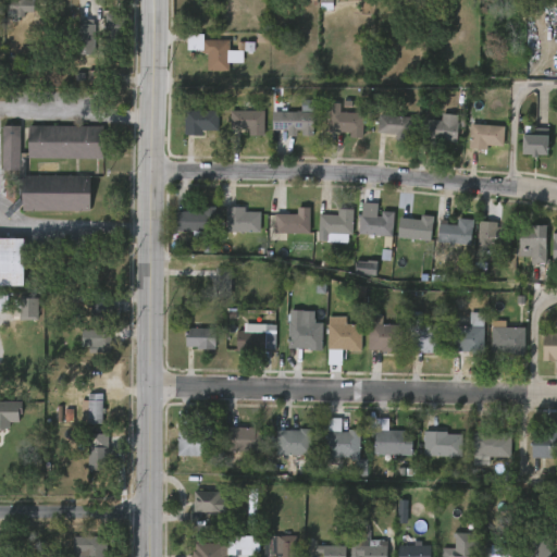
[(35,0),(35,12),(24,12),(24,16),(9,15),(9,0),(35,0)]
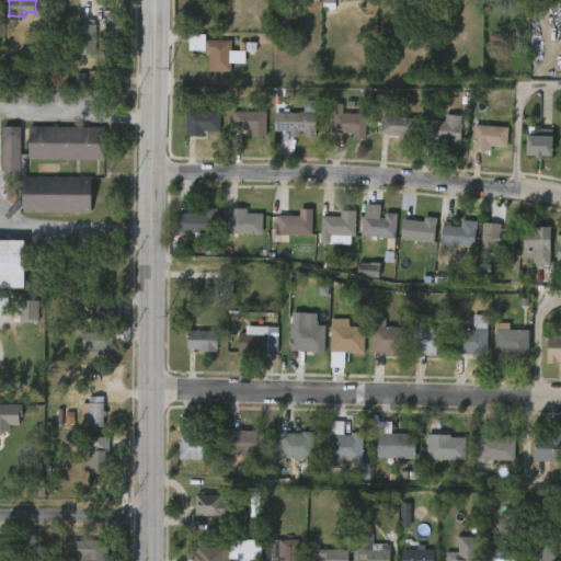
[(335,3),(335,0),(323,0),(324,9),(325,9),(325,3),(335,3)]
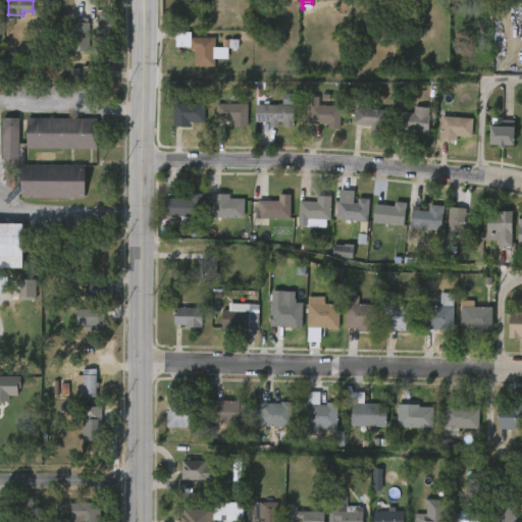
[(113,12),(113,14),(123,14),(122,34),(112,34),(112,48),(99,48),(100,11),(113,12)]
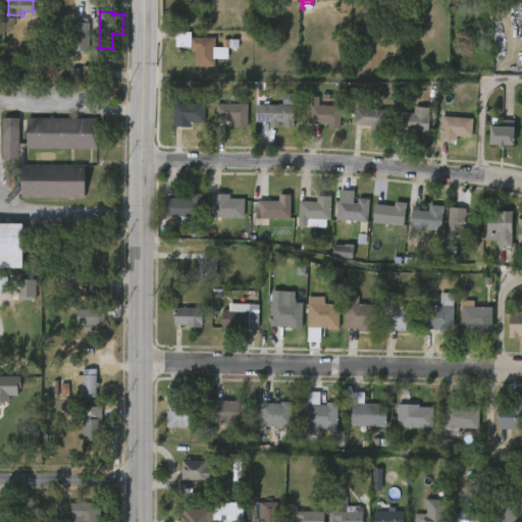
[(81,23),(81,25),(89,25),(89,52),(71,52),(71,23),(81,23)]
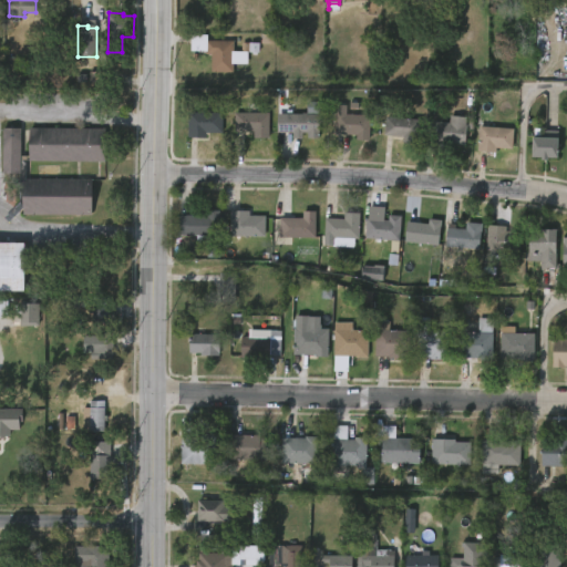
[(235,49),(235,72),(213,72),(213,54),(206,54),(207,40),(235,40),(235,49)]
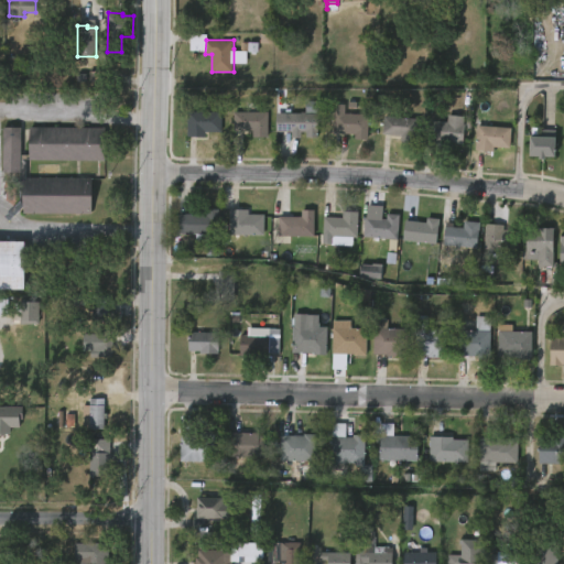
[(223,111),(221,131),(206,131),(206,136),(187,136),(188,111),(223,111)]
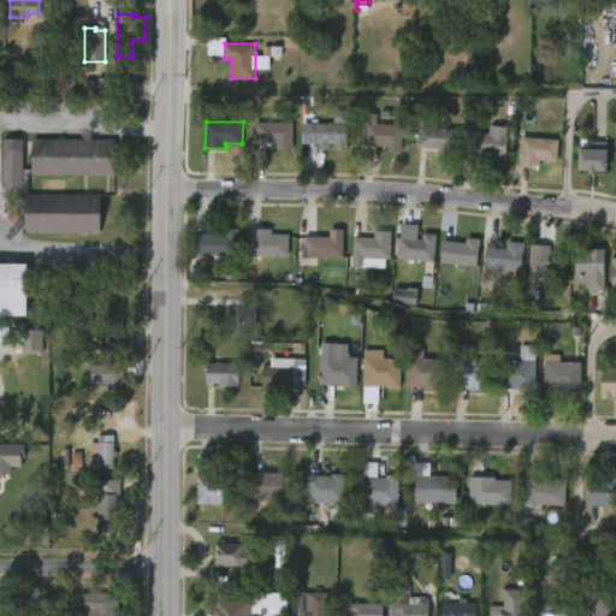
[(291,123),(291,150),(274,149),(274,142),(254,142),(254,122),(291,123)]
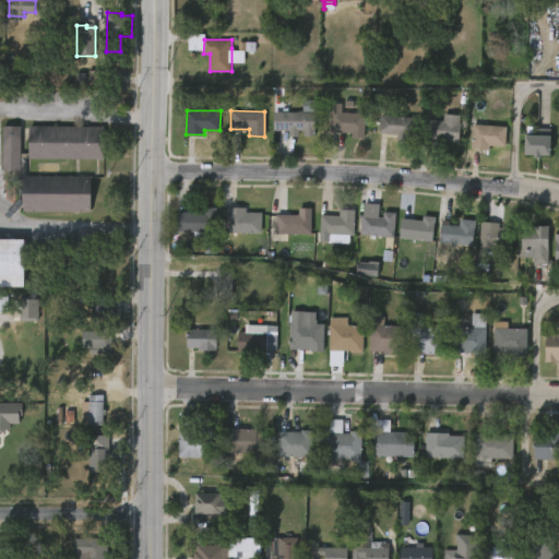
[(313,114),(312,137),(301,137),(301,132),(280,131),(280,113),(313,114)]
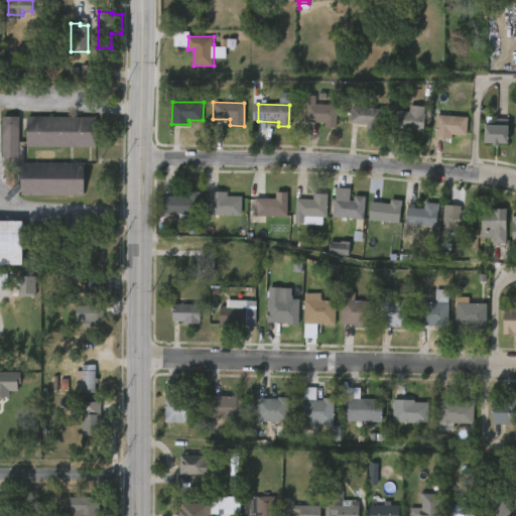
[(337,106),(336,128),(324,127),(324,123),(303,122),(304,104),(337,106)]
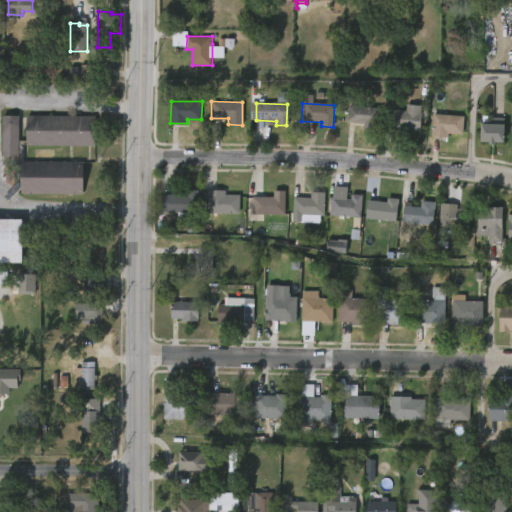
[(381,108),(379,131),(365,129),(366,123),(347,121),(349,105),(381,108)]
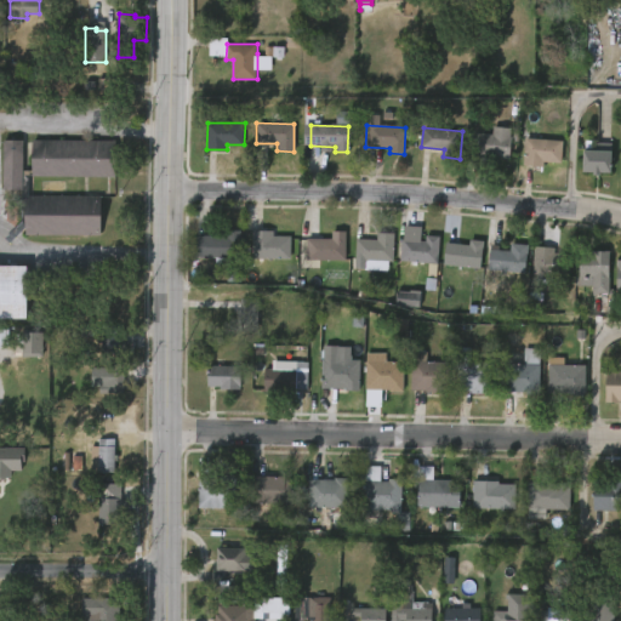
[(518,132),(517,144),(510,143),(508,159),(469,155),(472,134),(490,135),(490,127),(510,129),(510,132),(518,132)]
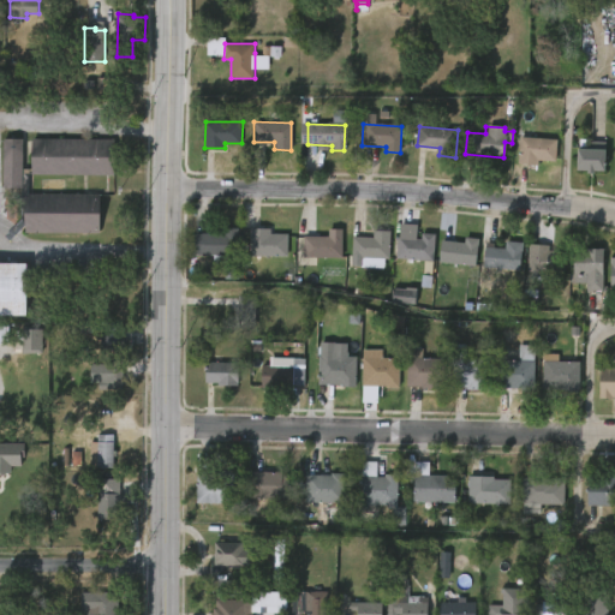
[(539,130),(539,138),(556,139),(555,161),(537,160),(537,165),(517,163),(518,136),(524,136),(525,129),(539,130)]
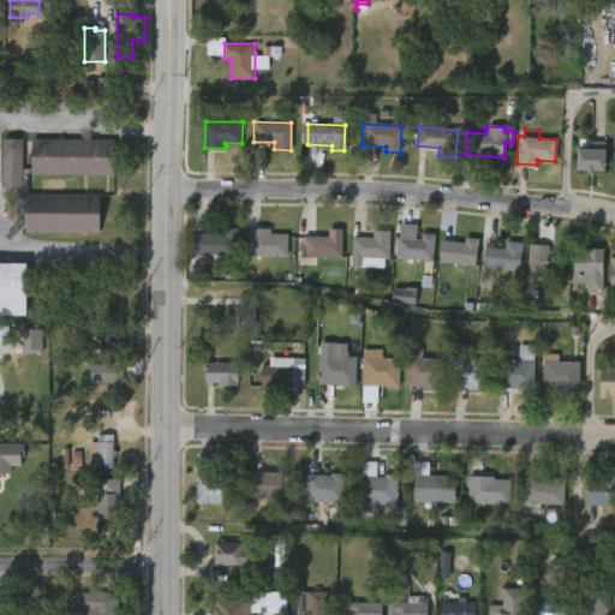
[(23,187),(4,187),(4,138),(23,138),(23,187)]
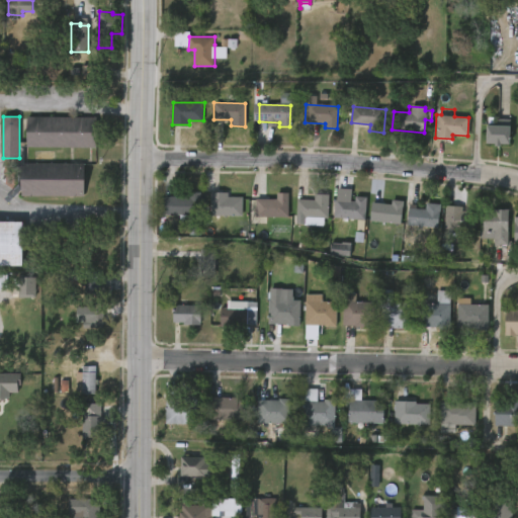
[(97,117),(97,148),(27,147),(28,130),(21,128),(21,117),(27,117),(27,116),(97,117)]
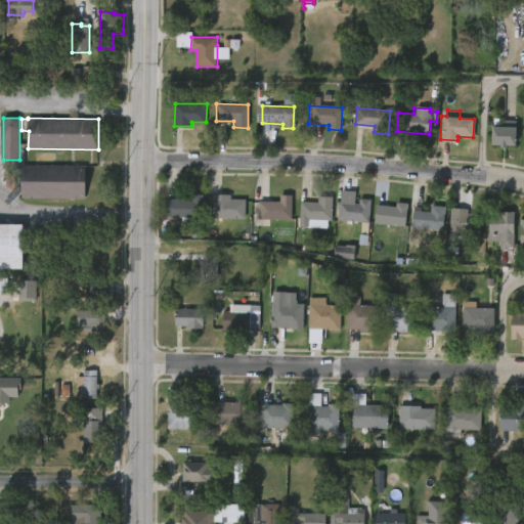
[(499,121),(499,128),(513,128),(513,146),(503,146),(503,148),(497,148),(497,146),(489,146),(489,128),(492,128),(492,119),(499,119),(499,121)]
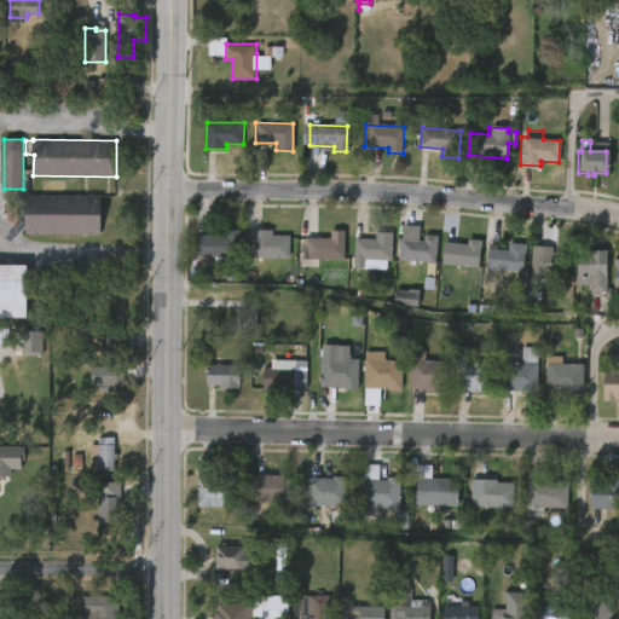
[(18,235),(18,195),(98,196),(98,236),(18,235)]
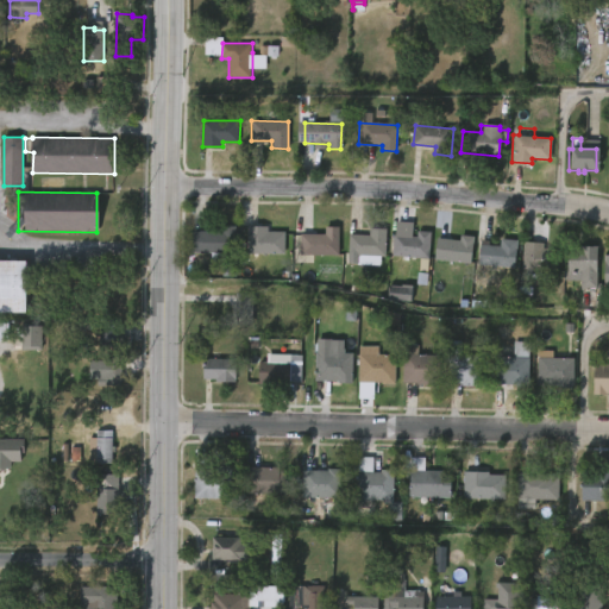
[(408,224),(407,236),(415,237),(416,232),(429,233),(427,259),(390,255),(395,221),(408,224)]
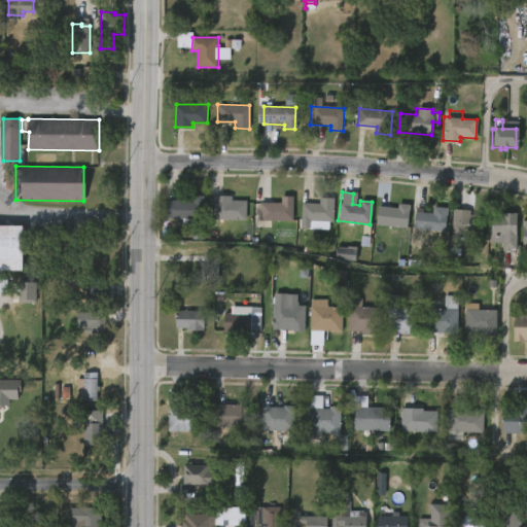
[(202,197),(202,219),(170,218),(171,201),(190,201),(190,196),(202,197)]
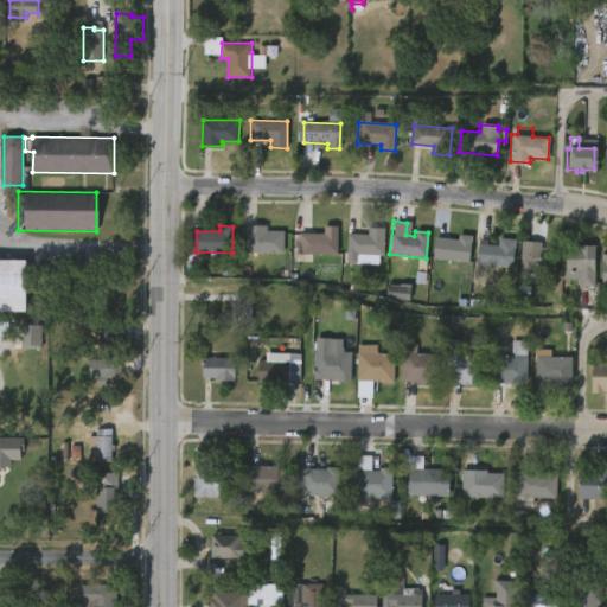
[(263,225),(263,231),(279,231),(279,253),(243,251),(243,225),(263,225)]
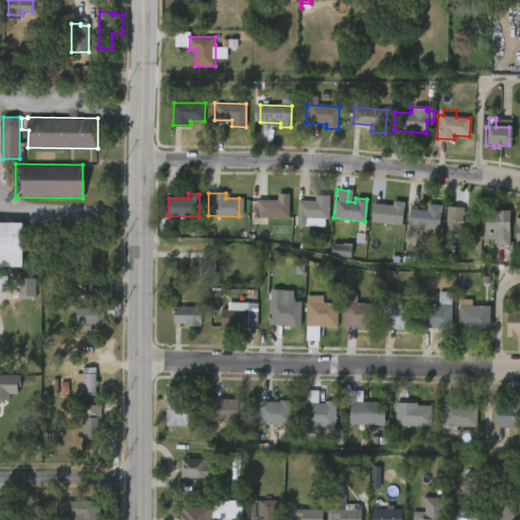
[(285,218),(285,220),(280,220),(280,218),(254,218),(254,200),(275,200),(275,194),(287,194),(287,218),(285,218)]
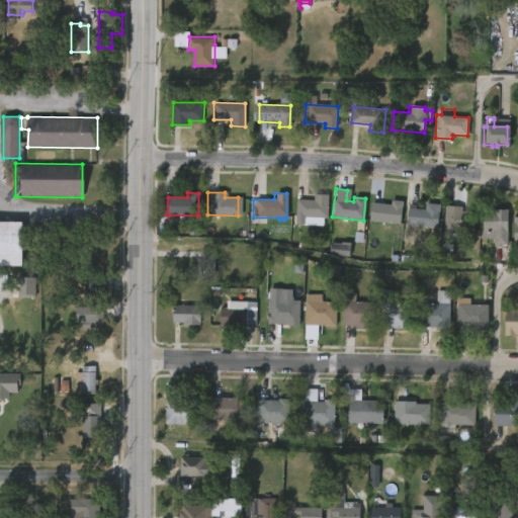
[(327,194),(325,218),(293,217),(294,199),(313,200),(313,193),(327,194)]
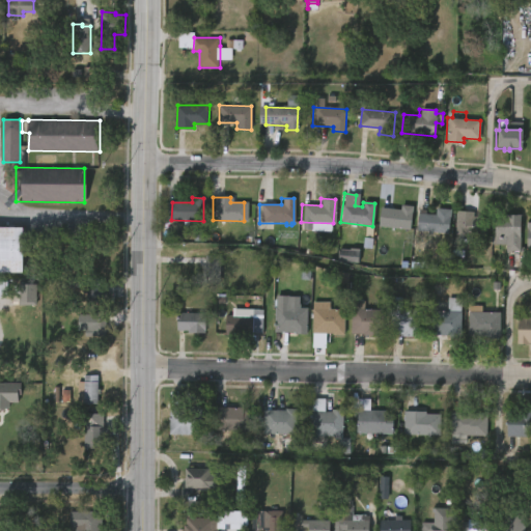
[(412,206),(412,229),(378,227),(379,208),(399,210),(400,205),(412,206)]
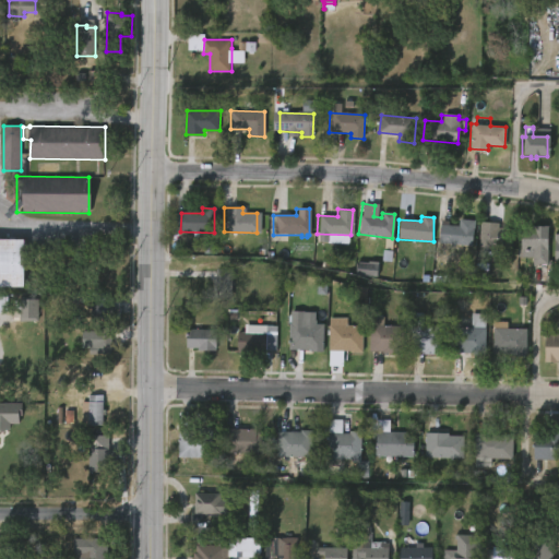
[(472,221),(470,245),(452,242),(452,245),(448,245),(448,242),(436,242),(438,224),(455,225),(456,219),(472,221)]
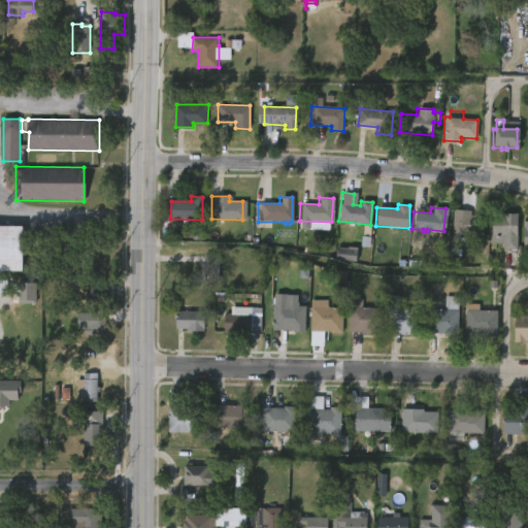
[(484,216),(483,235),(451,233),(452,209),(469,210),(469,215),(484,216)]
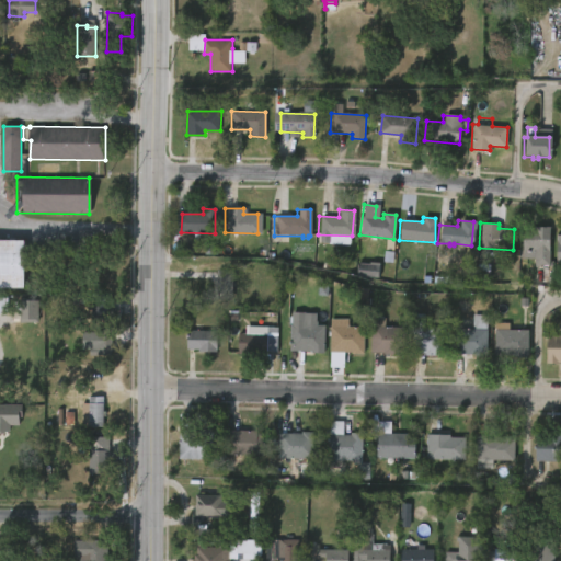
[(550,227),(549,265),(533,265),(534,259),(523,259),(524,226),(550,227)]
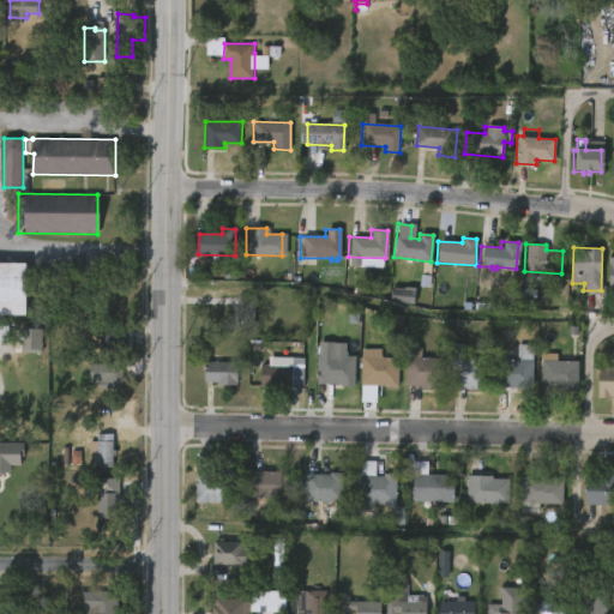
[(0,317),(0,265),(19,265),(19,317),(0,317)]
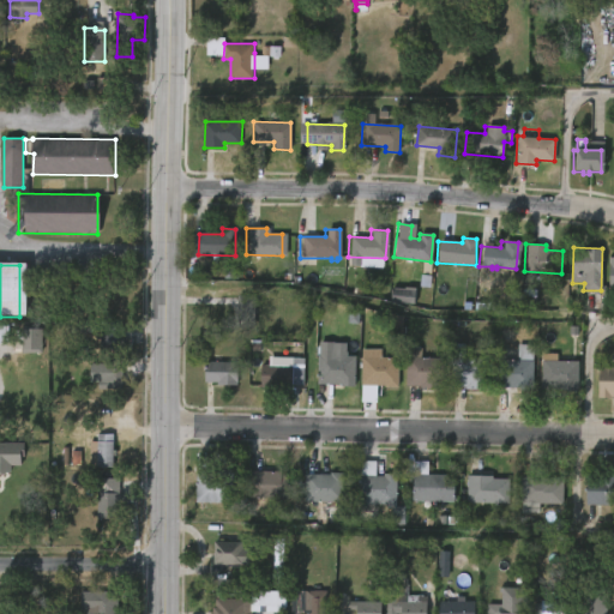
[(415,302),(415,288),(392,289),(393,304),(415,302)]
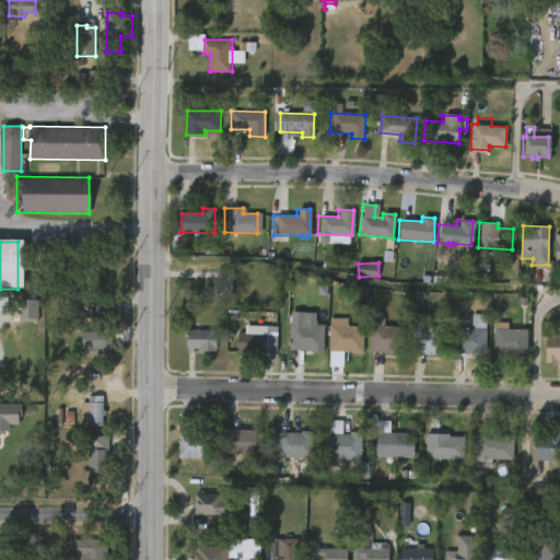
[(234,269),(233,299),(208,298),(209,288),(214,288),(214,278),(206,278),(206,271),(217,271),(217,277),(218,277),(219,269),(234,269)]
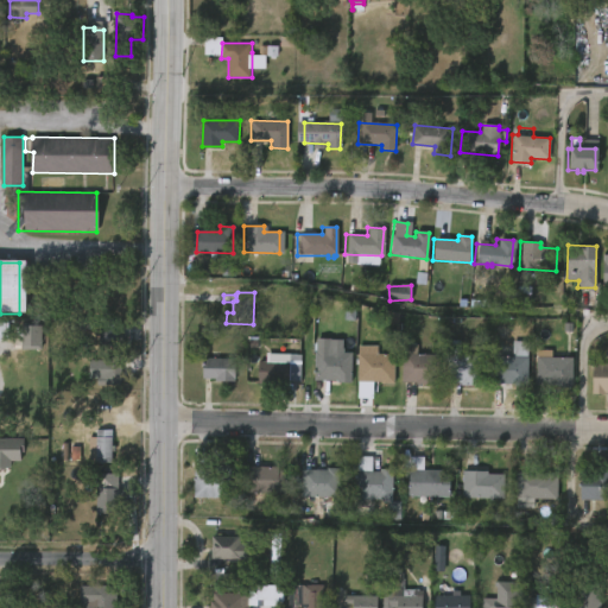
[(21,348),(42,347),(40,327),(21,327),(21,348)]
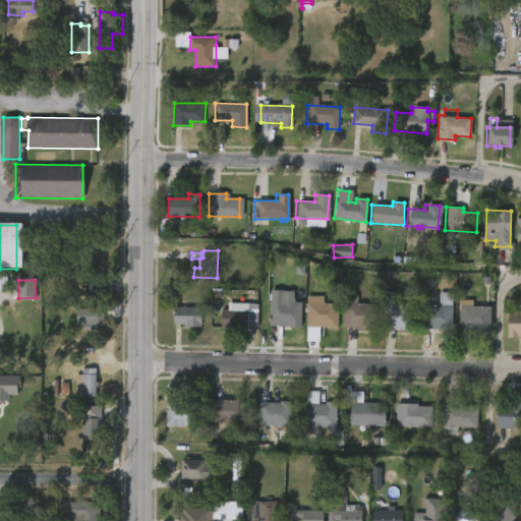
[(104,295),(104,298),(87,297),(87,288),(81,287),(82,280),(105,281),(104,295)]
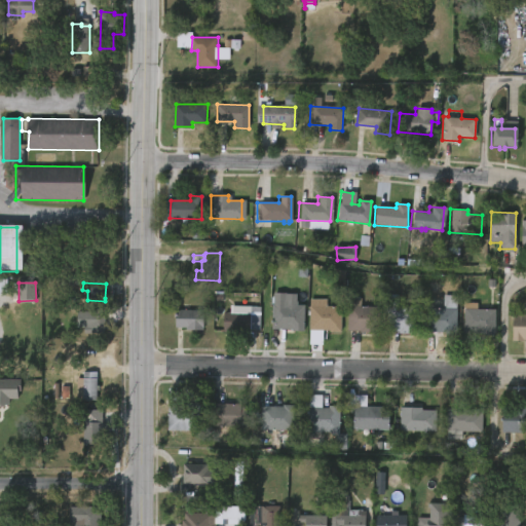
[(400,303),(400,307),(421,307),(421,334),(401,334),(401,332),(388,332),(389,294),(400,294),(400,303)]
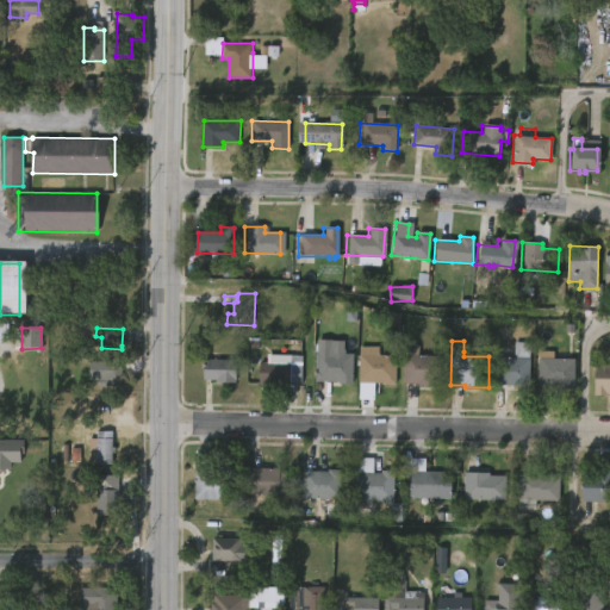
[(529,352),(529,386),(492,384),(492,356),(514,356),(514,341),(529,341),(529,352)]
